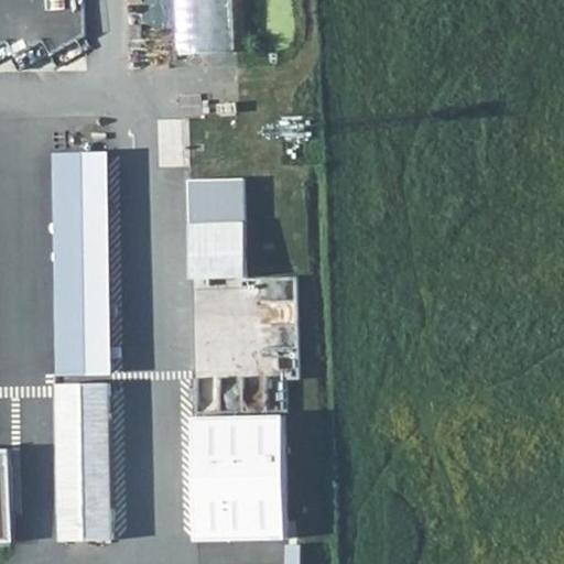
[(239,52),(238,0),(174,0),(176,53),(239,52)]
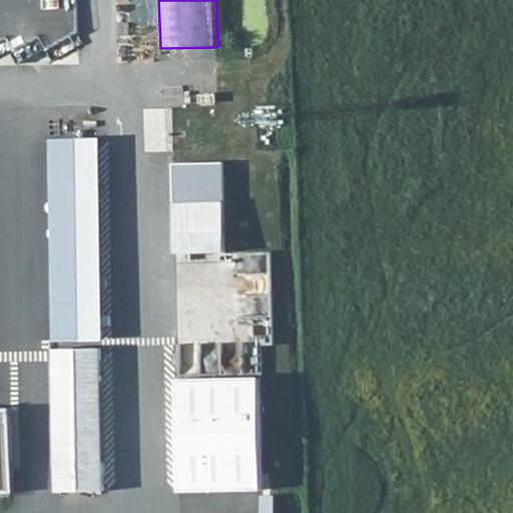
[(46,139),(49,343),(100,342),(97,138),(46,139)]
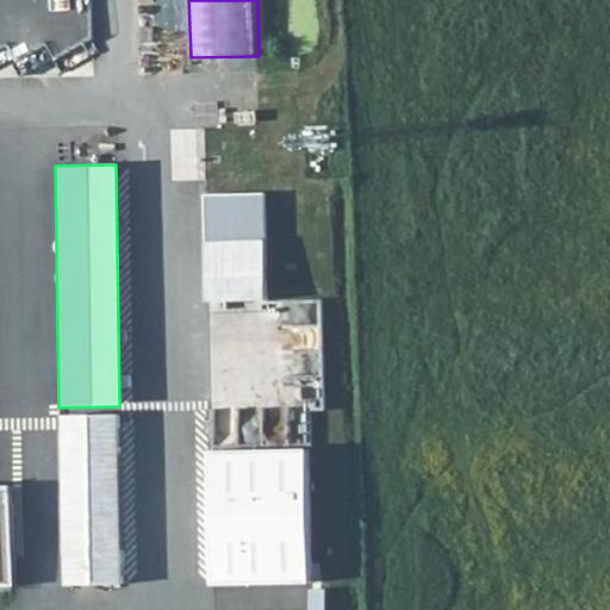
[(201,194),(204,303),(207,303),(266,302),(263,193),(201,194)]
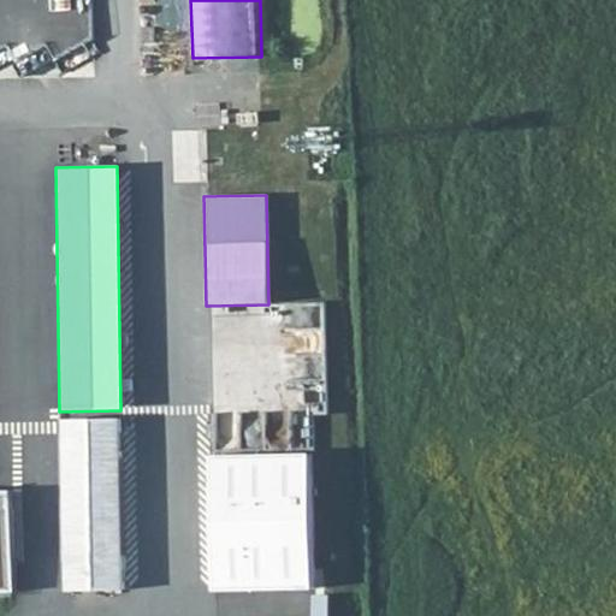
[(268,304),(209,306),(212,413),(327,410),(325,303),(268,304)]
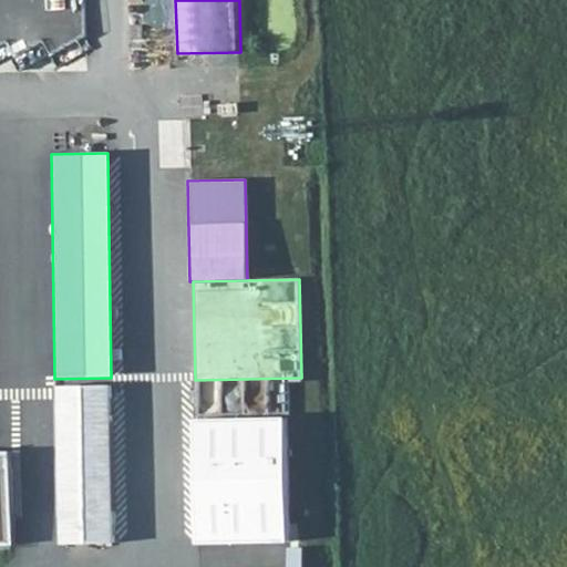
[(114,512),(103,513),(101,423),(112,423),(112,385),(61,388),(64,545),(115,544),(114,512)]
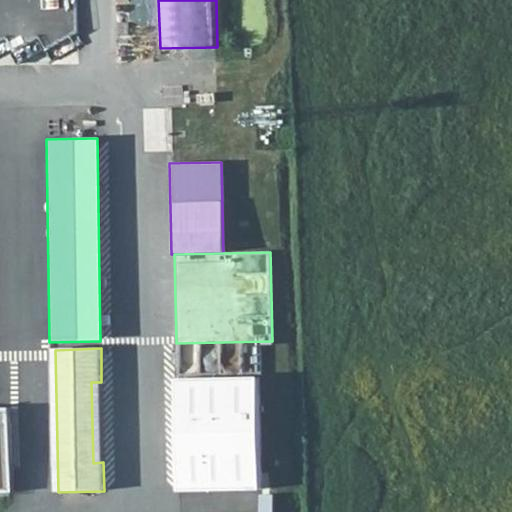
[(178,379),(181,491),(263,489),(261,377),(178,379)]
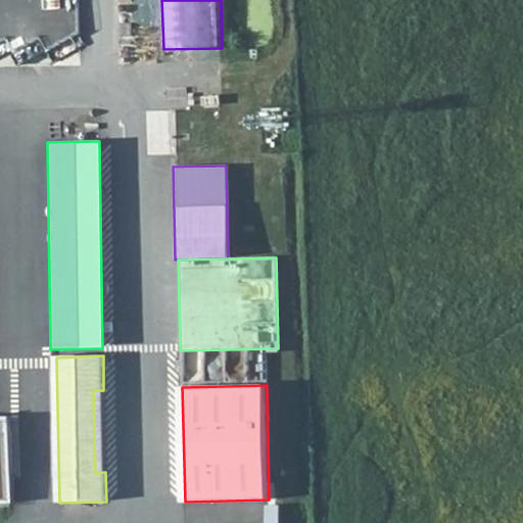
[(105,472),(103,390),(93,390),(95,473),(105,472)]
